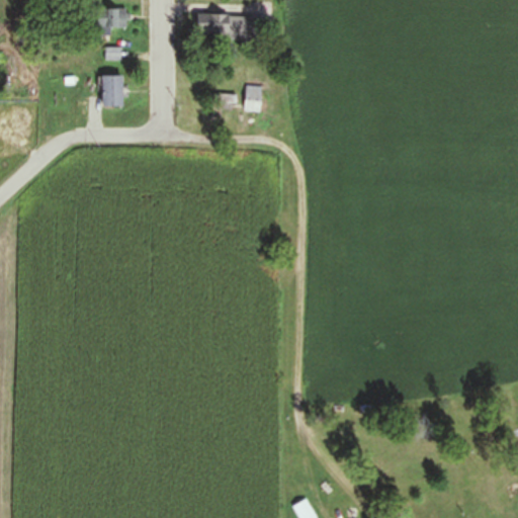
[(110,29),(126,29),(126,9),(96,9),(96,36),(110,36),(110,29)]
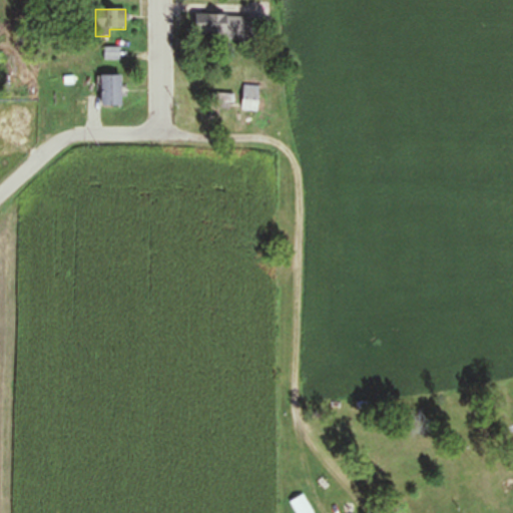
[(251,15),(194,15),(194,37),(251,37),(251,15)]
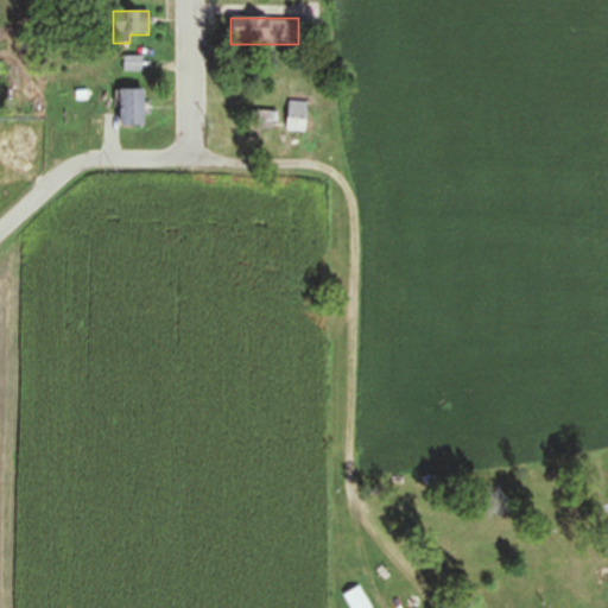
[(143,57),(124,57),(124,71),(143,71),(143,57)]
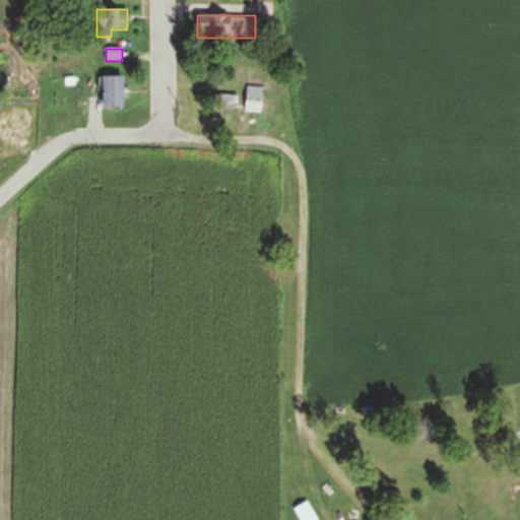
[(122,76),(102,76),(102,108),(122,108),(122,76)]
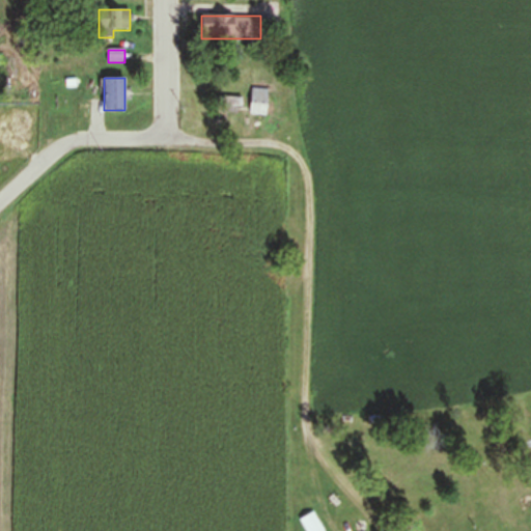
[(250,114),(268,115),(269,88),(251,87),(250,114)]
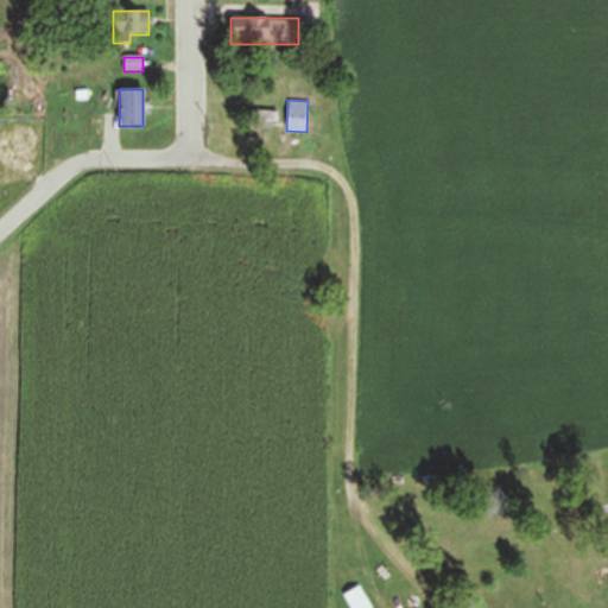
[(278,111),(239,111),(239,121),(278,121),(278,111)]
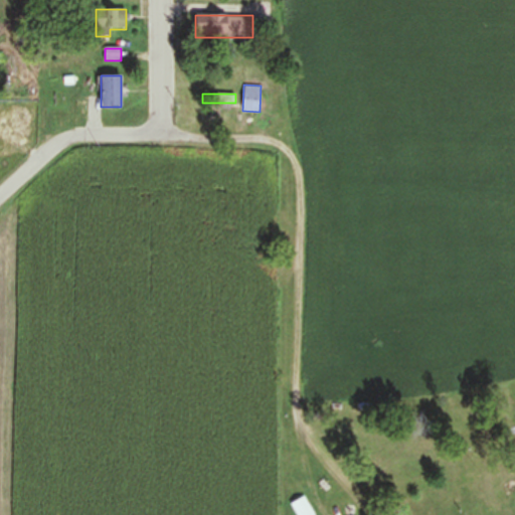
[(296,514),(314,514),(306,497),(291,504),(296,514)]
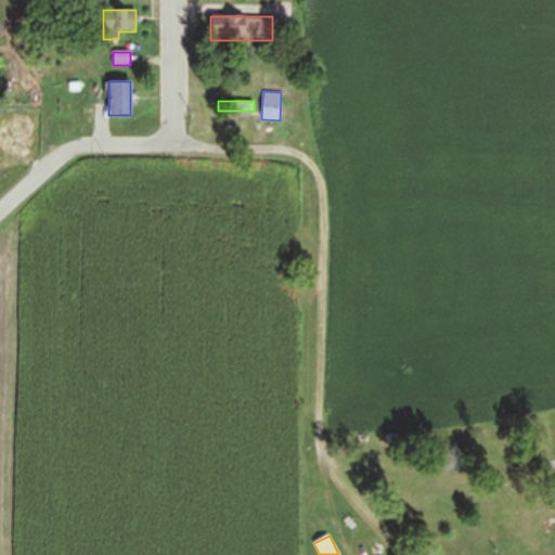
All buildings are outlined.
